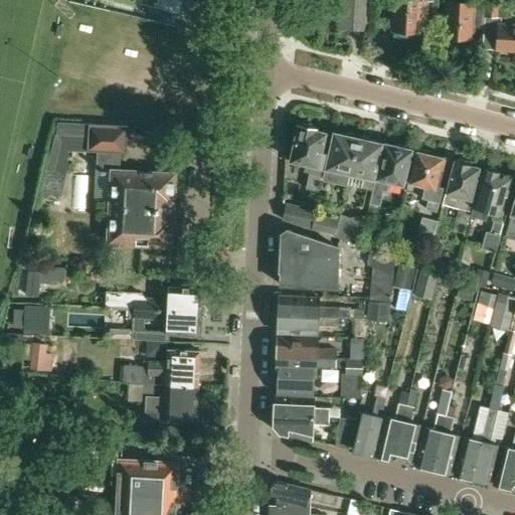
[(368,8),(368,0),(341,0),(341,7),(340,27),(367,29),(368,8)]
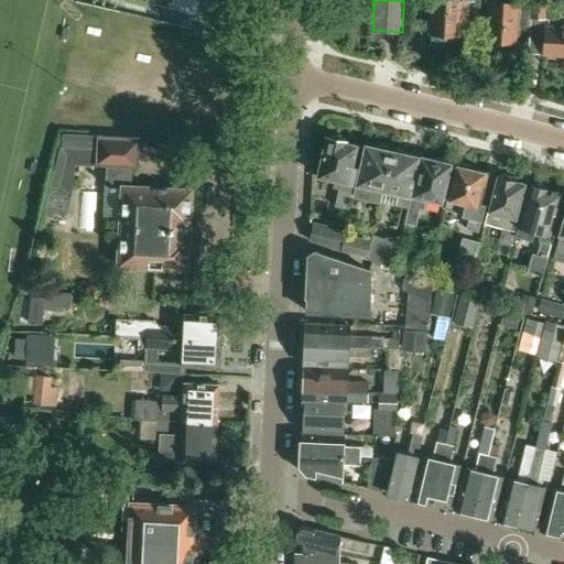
[(433,0),(432,26),(433,26),(436,32),(456,33),(459,28),(461,20),(468,21),(469,0),(433,0)]
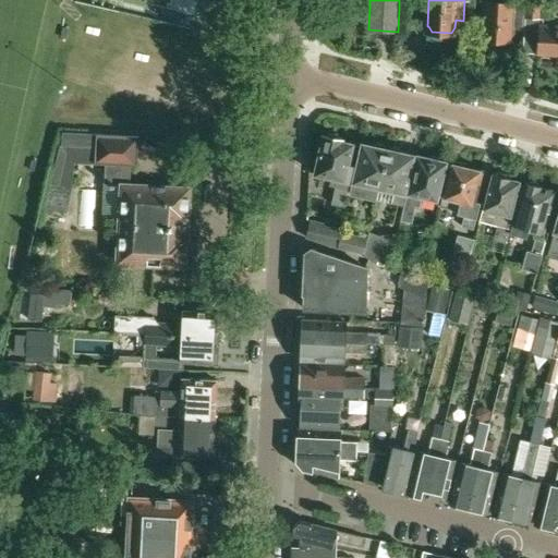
[(510,41),(512,2),(485,0),(482,40),(510,41)]
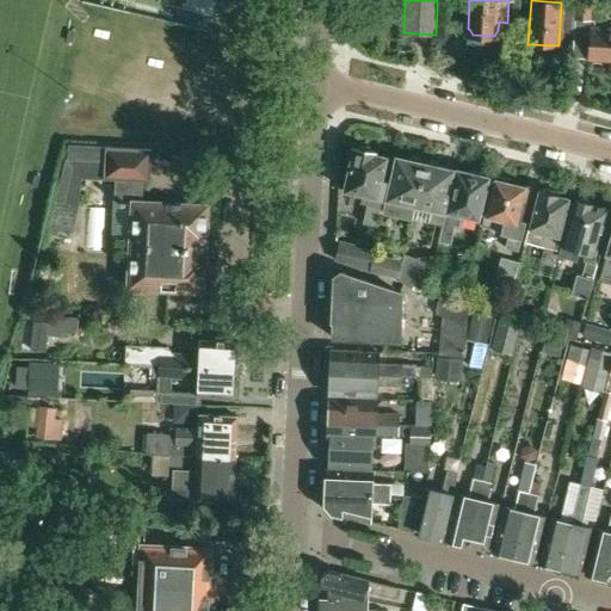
[(610,28),(594,26),(594,19),(600,19),(600,10),(593,10),(593,8),(575,8),(575,23),(574,57),(610,59),(610,28)]
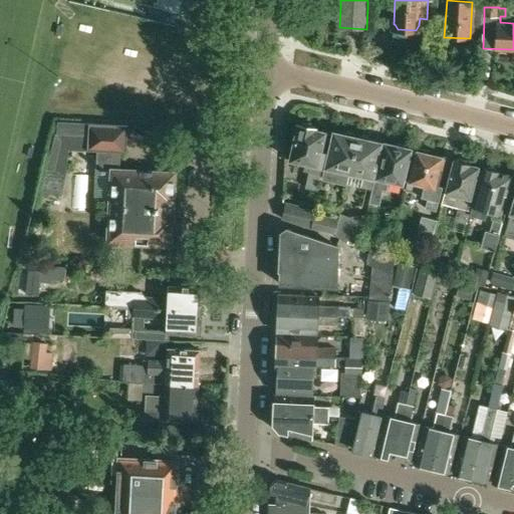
[(303,171),(309,172),(306,189),(317,191),(325,154),(320,153),(325,133),(315,131),(315,129),(312,127),(310,123),(304,122),(301,125),(297,124),(290,161),(305,164),(303,171)]
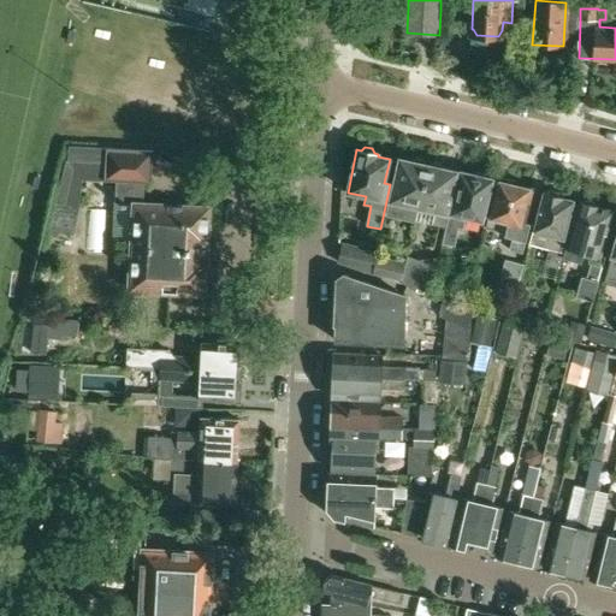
[(132,205),(130,238),(130,247),(128,290),(203,295),(205,260),(201,260),(201,250),(202,241),(206,241),(208,207),(142,203),(143,182),(149,181),(150,152),(105,149),(102,182),(114,182),(113,203),(132,205)]
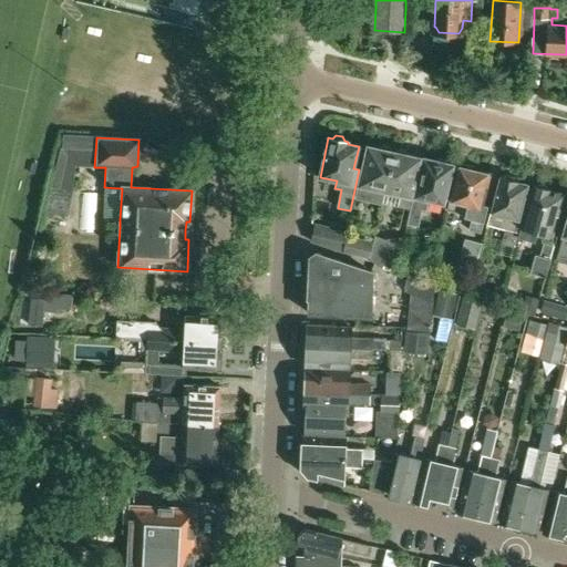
[(382,204),(385,191),(394,152),(392,152),(389,147),(383,146),(381,148),(378,148),(377,150),(369,147),(357,198),(382,204)]
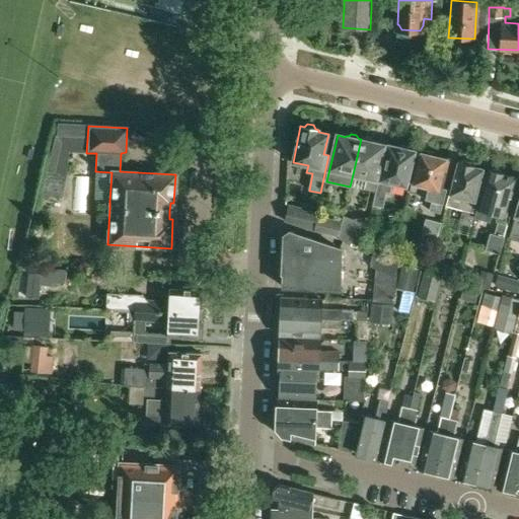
[(367,177),(364,189),(374,191),(376,180),(384,145),(375,143),(376,142),(374,142),(371,139),(366,137),(363,140),(361,139),(353,174),(367,177)]
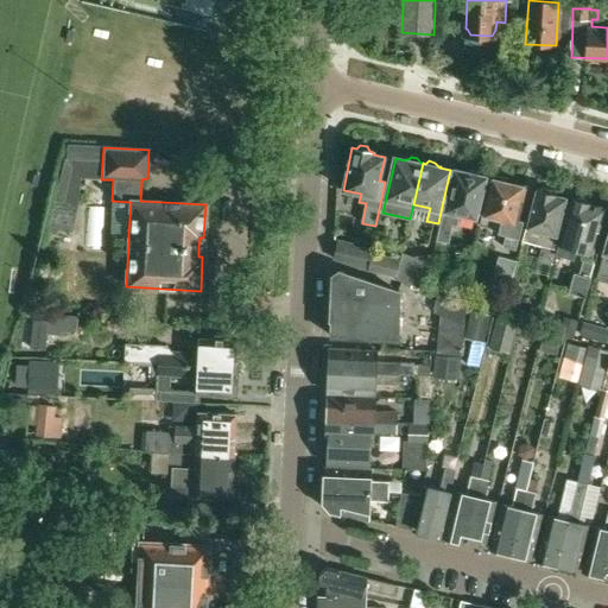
[(453,226),(457,227),(461,214),(476,217),(486,177),(481,176),(480,172),(473,171),(468,173),(456,171),(444,216),(443,215),(437,240),(448,242),(453,226)]
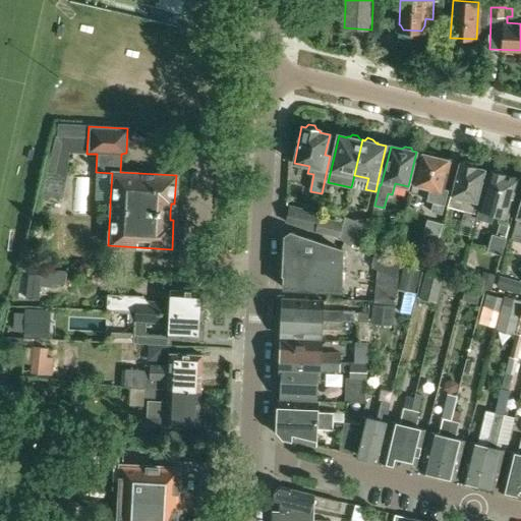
[(435,200),(432,211),(444,214),(449,188),(445,187),(452,160),(436,156),(437,153),(424,151),(423,154),(419,153),(412,183),(429,187),(427,198),(435,200)]
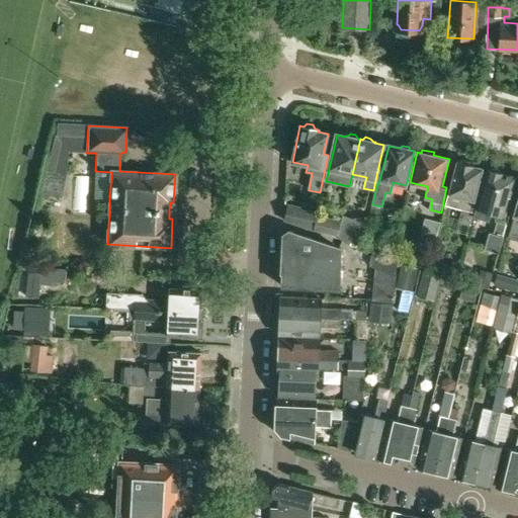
[(471,227),(475,216),(481,192),(477,191),(483,168),(473,166),(470,162),(462,159),(457,162),(456,162),(446,205),(461,209),(457,223),(471,227)]
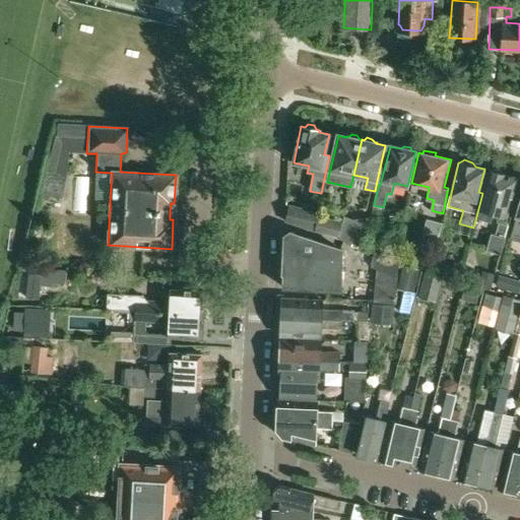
[(490,170),(482,193),(476,216),(493,220),(495,211),(508,215),(518,178),(504,174),(503,171),(496,169),(493,171),(490,170)]
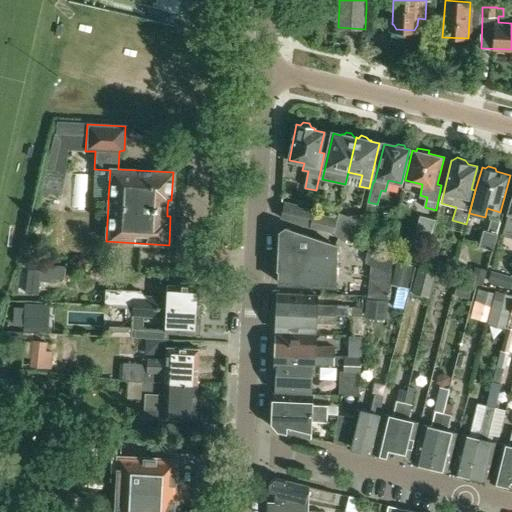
[(309,227),(314,213),(314,211),(315,207),(282,200),(281,217),(304,224),(309,227)]
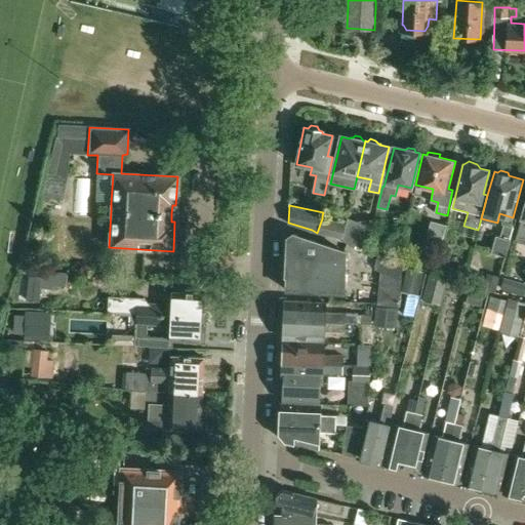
[(524,243),(524,207),(522,217),(516,241),(524,243)]
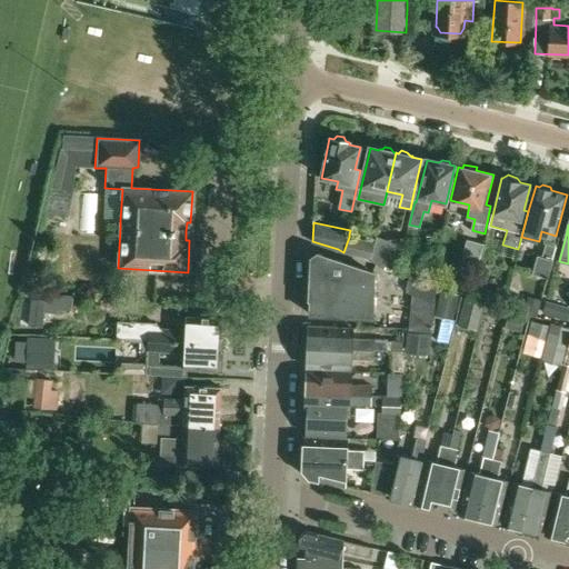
[(378,236),(377,239),(371,261),(398,271),(406,237),(388,239),(378,236)]
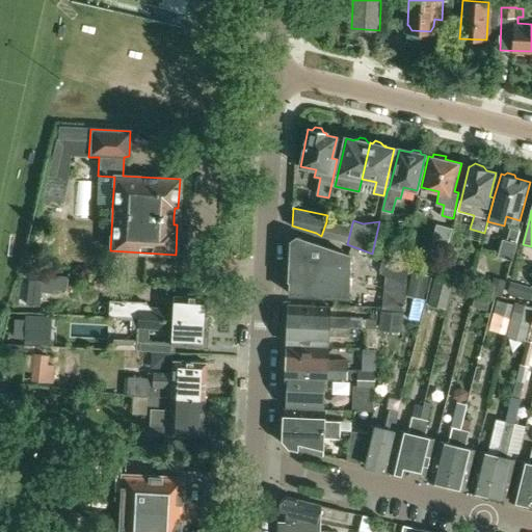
[(350,230),(326,221),(321,236),(347,245),(350,230)]
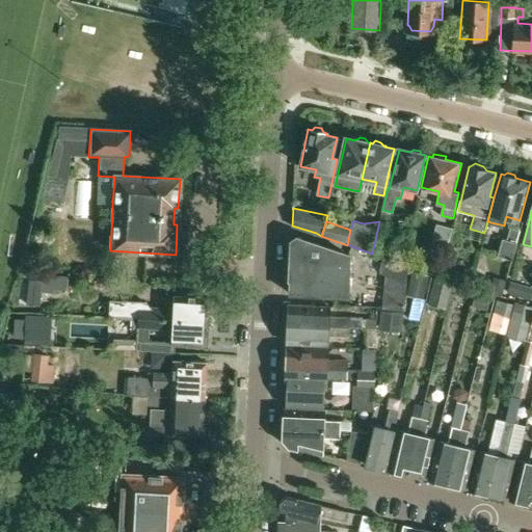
[(450,227),(434,221),(427,247),(444,251),(450,227)]
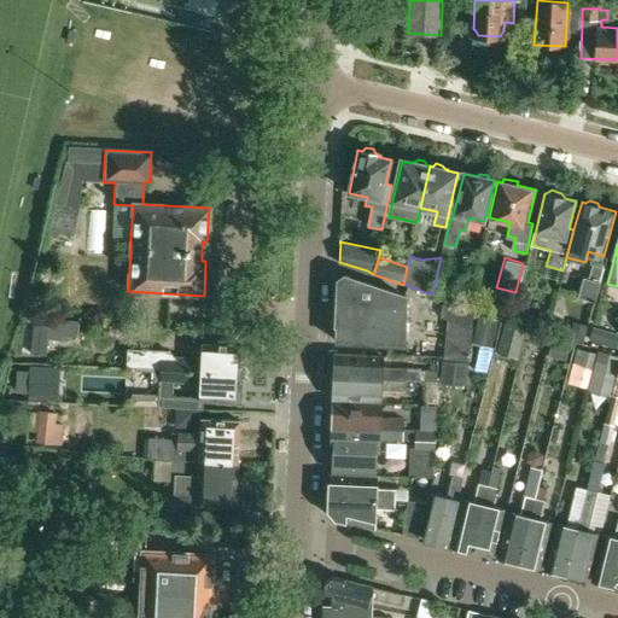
[(583,277),(577,298),(594,303),(604,268),(593,264),(588,279),(583,277)]
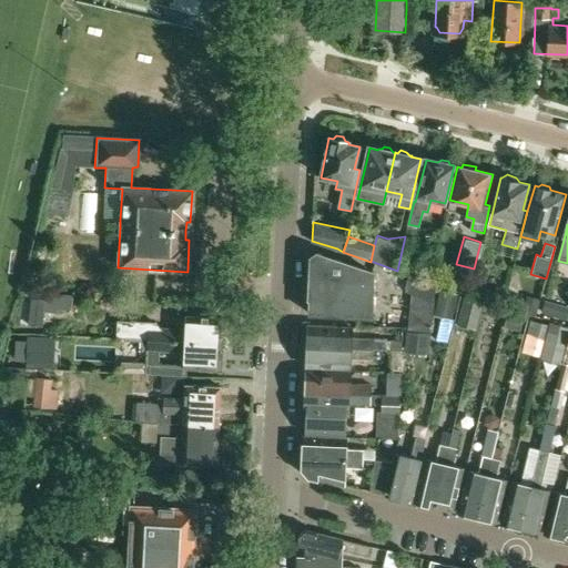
[(317,252),(312,256),(310,300),(311,300),(311,314),(372,316),(374,272),(317,252)]
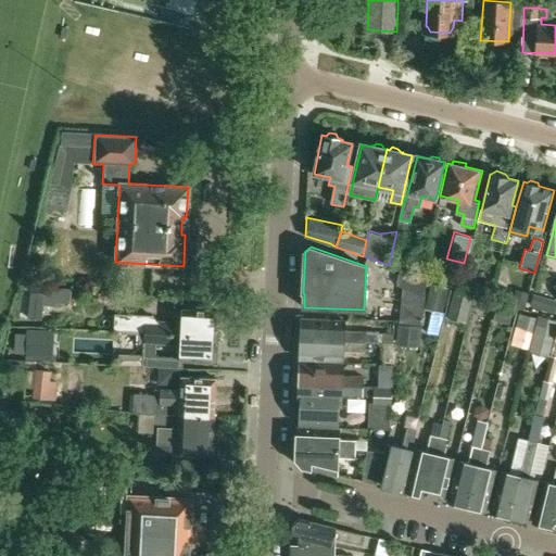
[(457,287),(460,273),(444,268),(440,282),(457,287)]
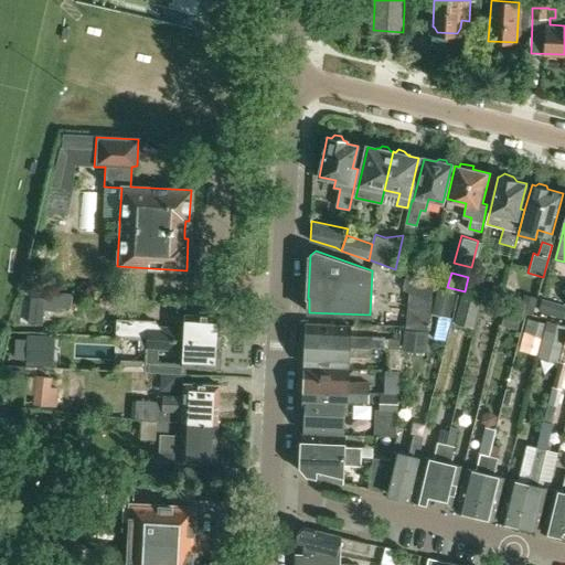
[(408,291),(433,292),(434,284),(424,280),(406,274),(401,289),(408,291)]
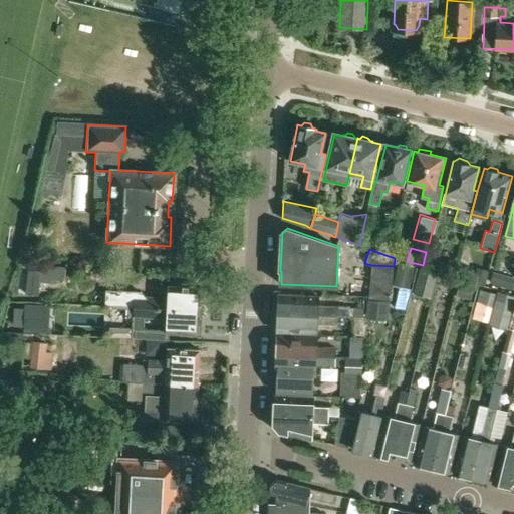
[(397,263),(393,285),(410,289),(414,267),(397,263)]
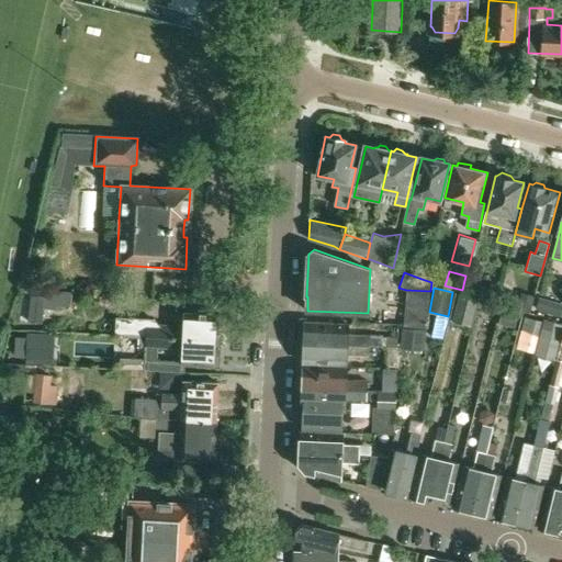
[(429,302),(430,291),(406,290),(405,301),(429,302)]
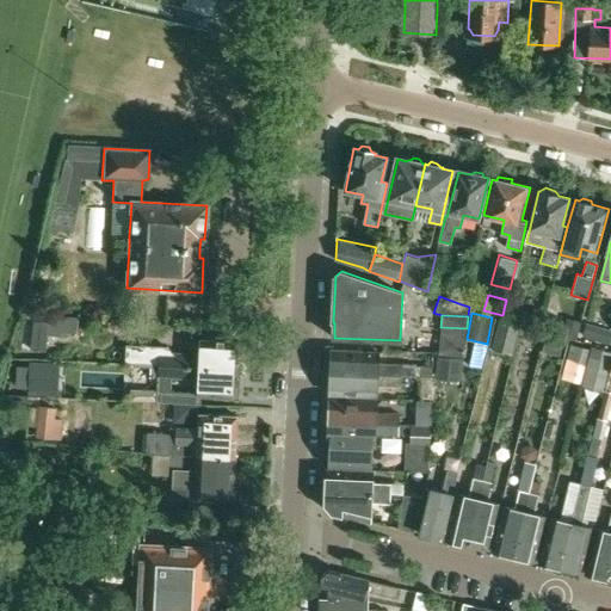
[(48,318),(48,322),(45,335),(48,335),(61,337),(62,333),(63,320),(48,318)]
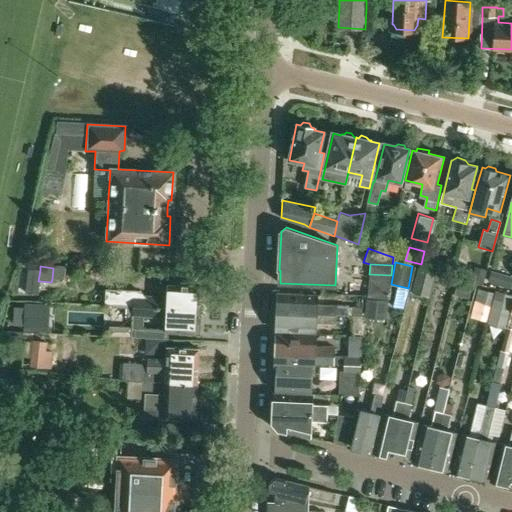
[(474,266),(470,281),(483,284),(487,269),(474,266)]
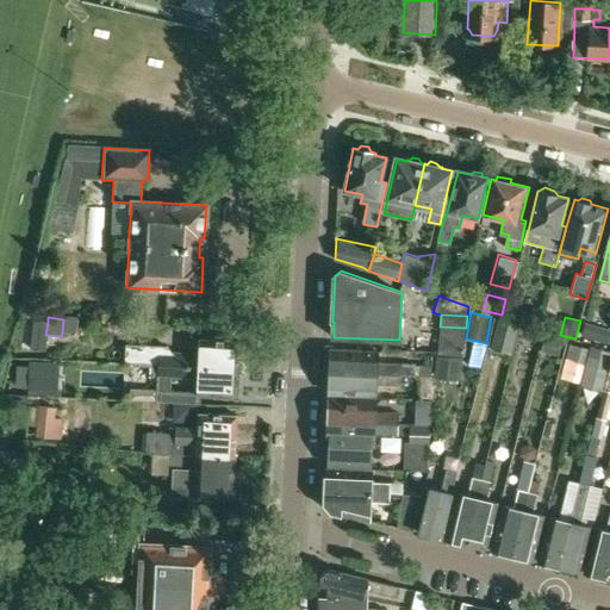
[(497,318),(492,337),(514,343),(518,324),(497,318)]
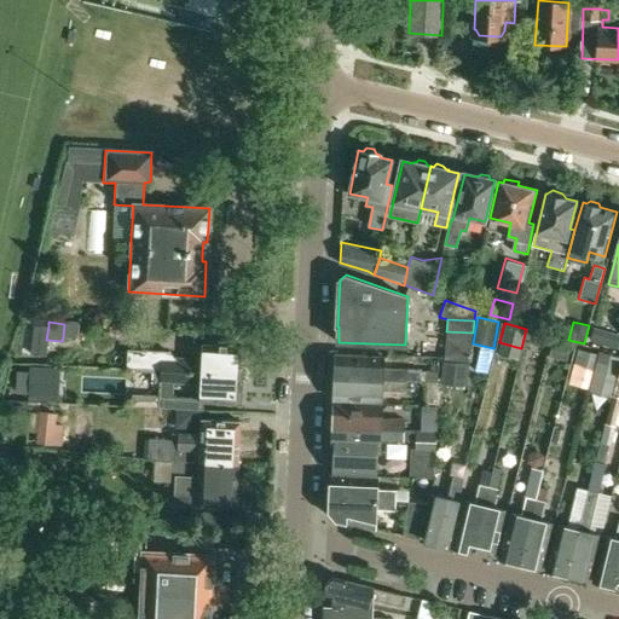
[(46,356),(48,340),(46,340),(48,327),(34,324),(32,346),(30,354),(46,356)]
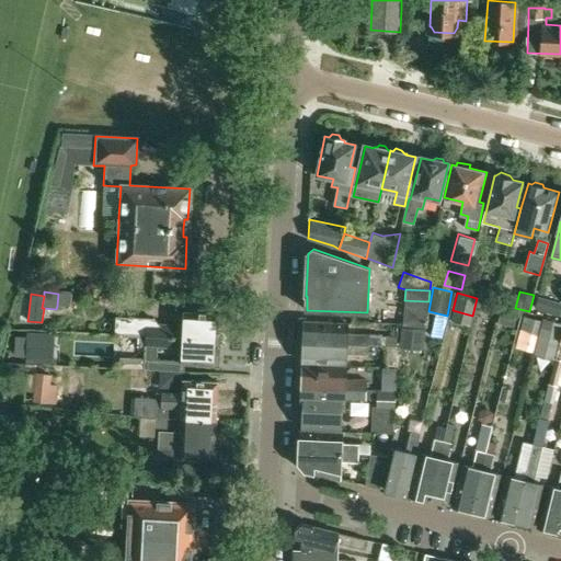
[(560,302),(538,296),(534,309),(559,317),(560,308),(560,302)]
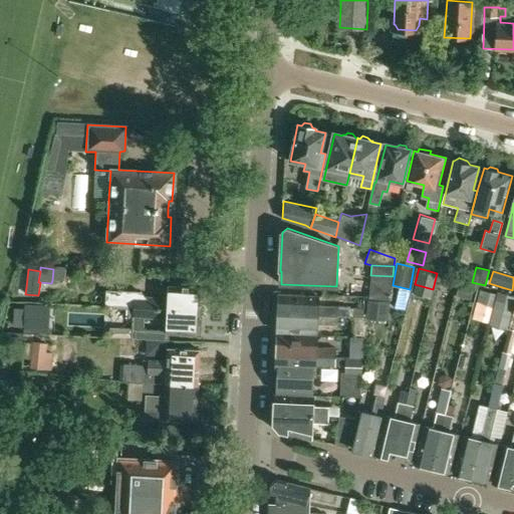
[(370,275),(369,286),(391,287),(393,276),(370,275)]
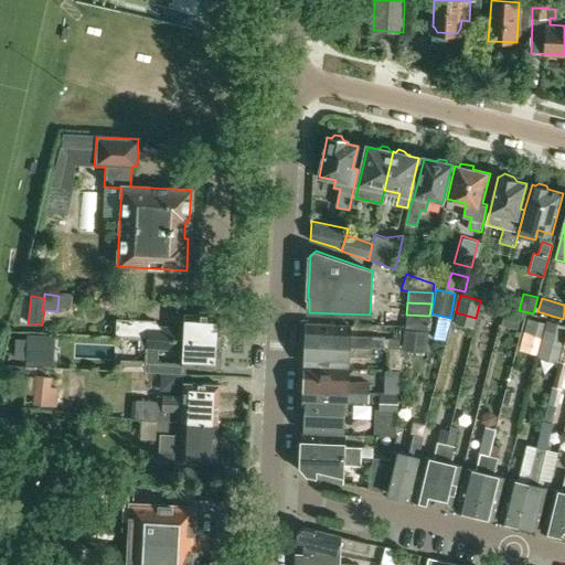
[(505,308),(501,324),(518,329),(521,311),(505,308)]
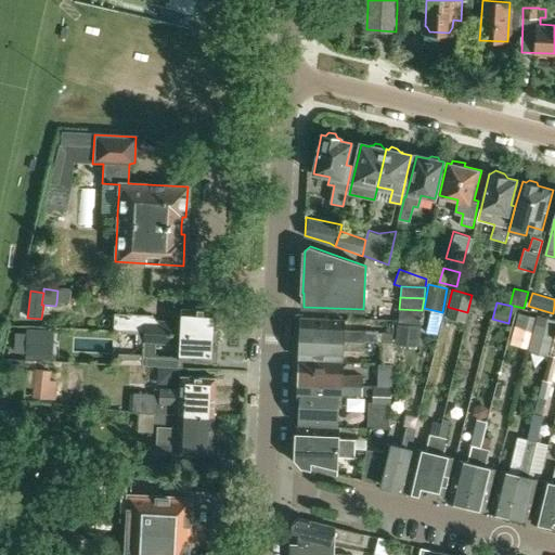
[(145,332),(217,336),(218,310),(181,309),(181,323),(162,322),(156,315),(120,313),(114,313),(113,330),(137,332),(138,332),(145,332)]
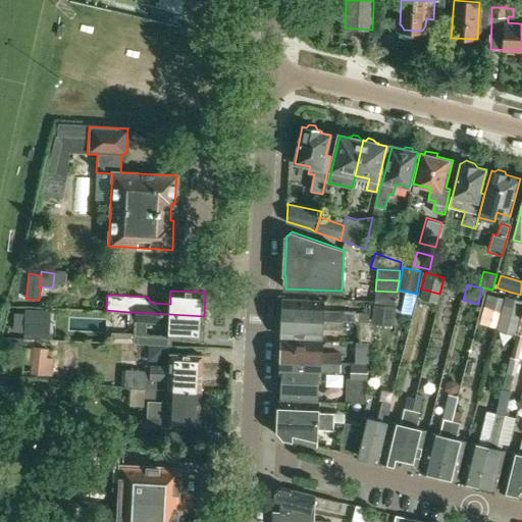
[(374,302),(396,302),(397,292),(375,291),(374,302)]
